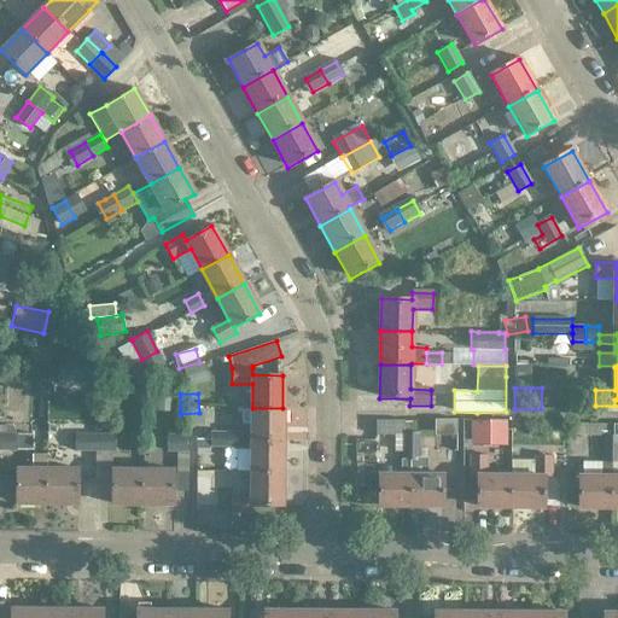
[(281,441),(283,408),(252,408),(252,430),(242,430),(242,435),(237,435),(237,441),(281,441)]
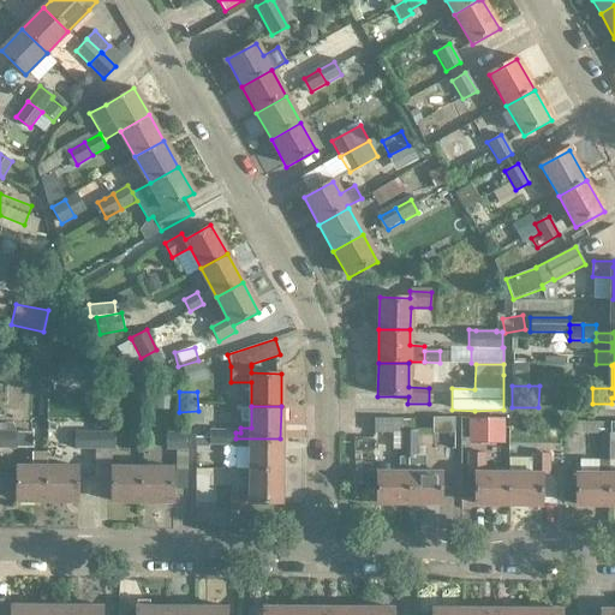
[(0,447),(27,448),(27,431),(17,431),(17,421),(0,421),(0,447)]
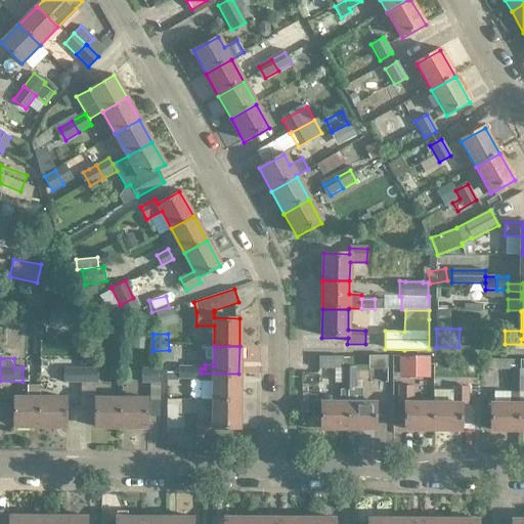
[(403,375),(417,375),(430,375),(430,359),(417,359),(404,359),(403,375)]
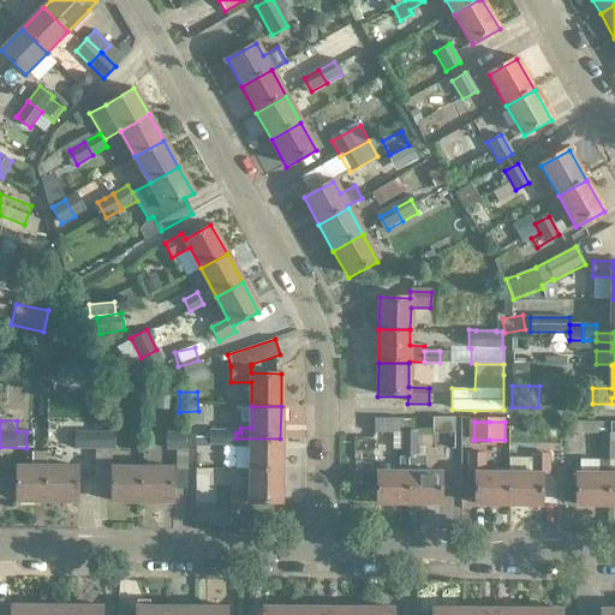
[(209,437),(195,437),(195,447),(209,447),(209,446),(222,446),(222,430),(209,430),(209,437)]
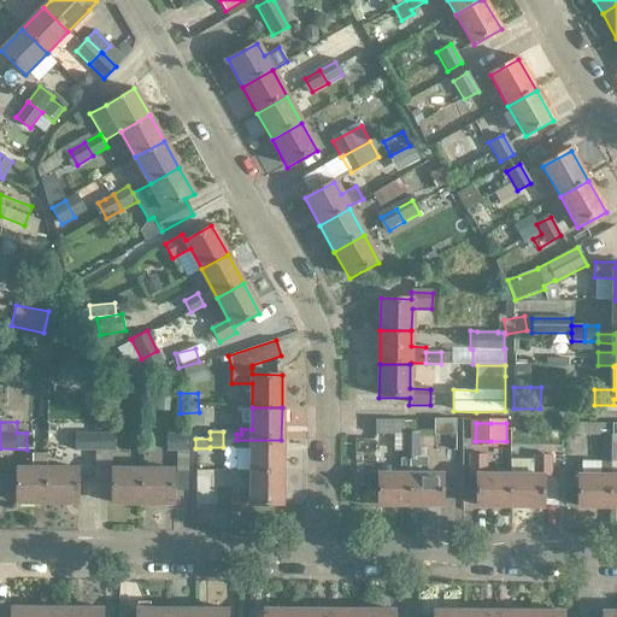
[(236,440),(236,434),(236,432),(223,432),(223,447),(236,447),(236,440)]
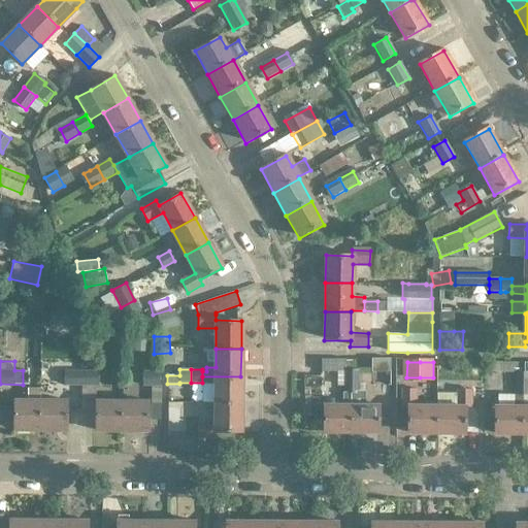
[(356,369),(344,369),(344,382),(356,382),(356,369)]
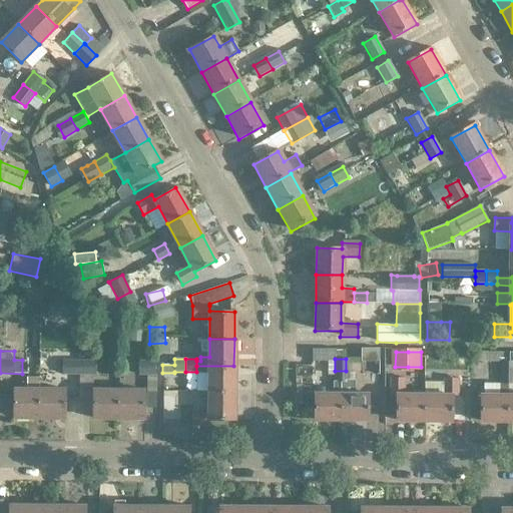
[(79,362),(62,362),(62,375),(79,375),(79,362)]
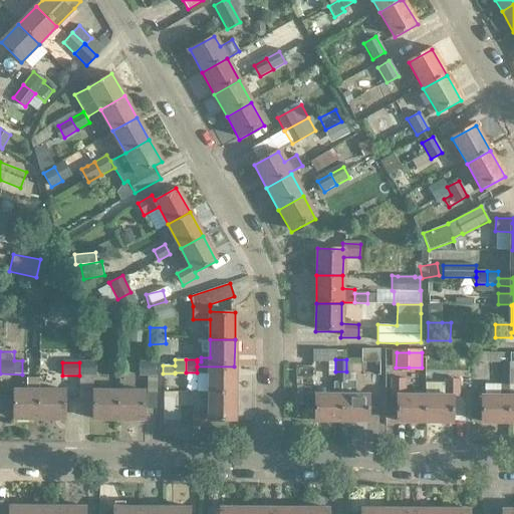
[(79,375),(96,375),(96,362),(79,362),(79,375)]
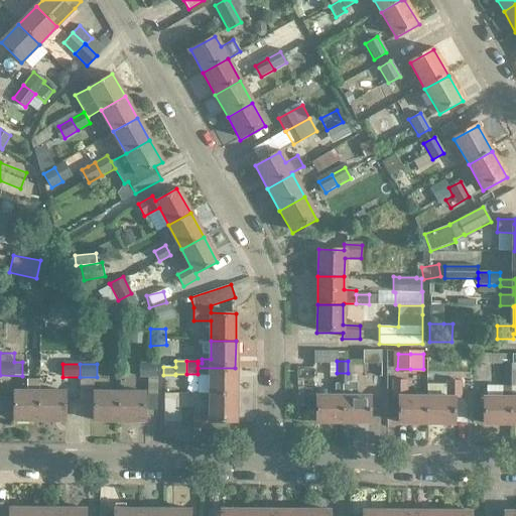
[(156,364),(139,364),(139,377),(155,377),(156,364)]
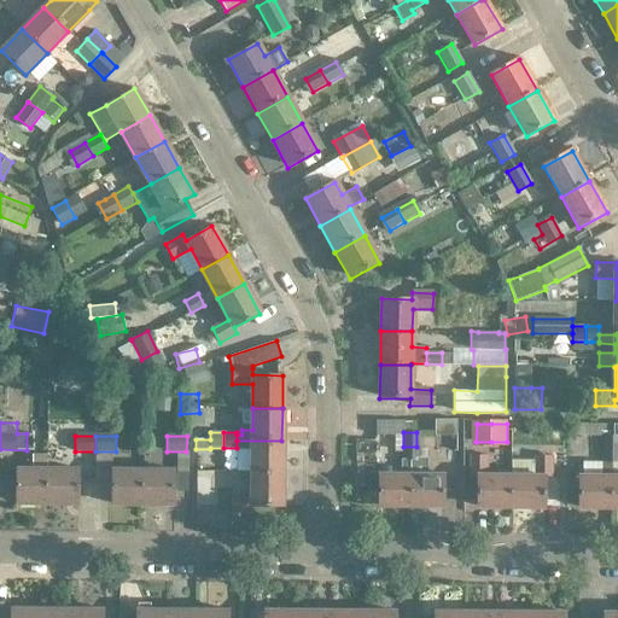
[(604,436),(604,449),(617,450),(617,441),(617,436),(612,436),(604,436)]
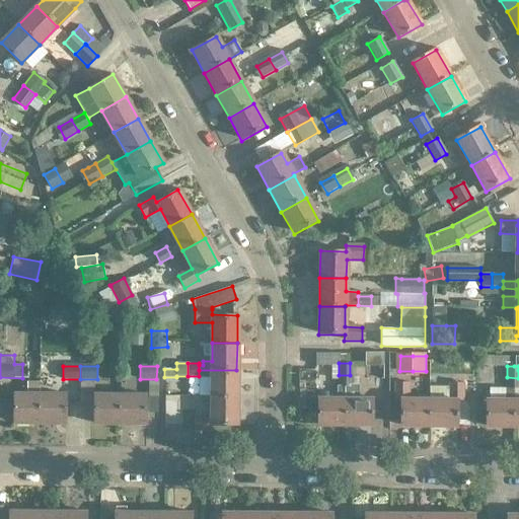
[(236,397),(236,370),(199,370),(199,376),(212,376),(211,397),(236,397)]
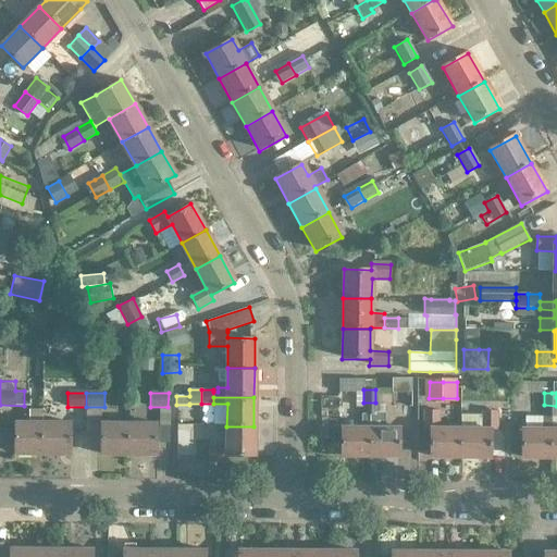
[(370,415),(375,415),(375,403),(363,403),(363,415),(370,415)]
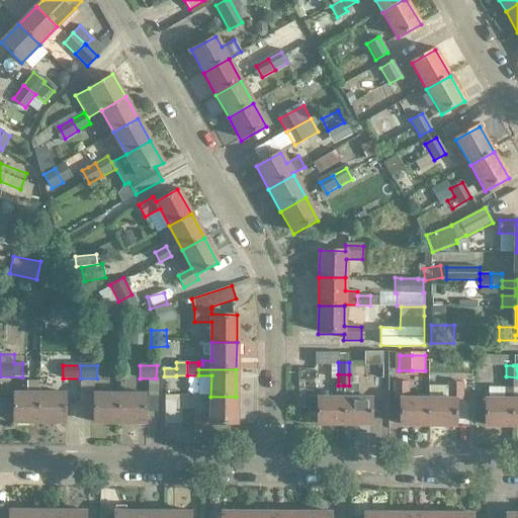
[(517,377),(506,376),(505,387),(517,389),(517,377)]
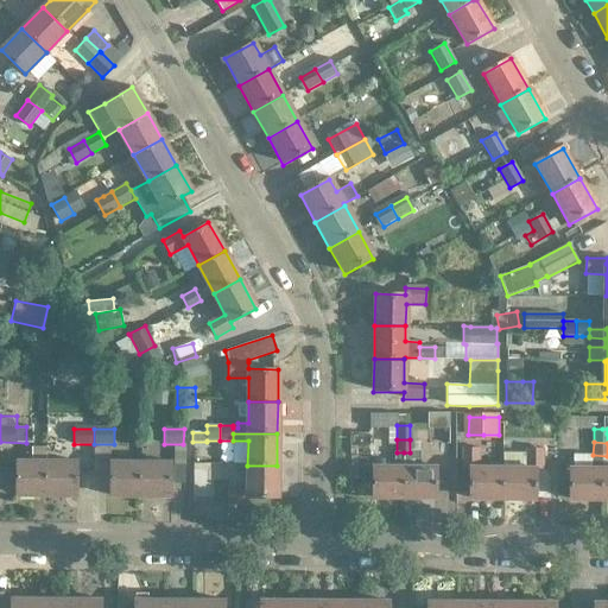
[(45,495),(45,462),(46,447),(31,447),(31,462),(16,462),(16,495),(45,495)]
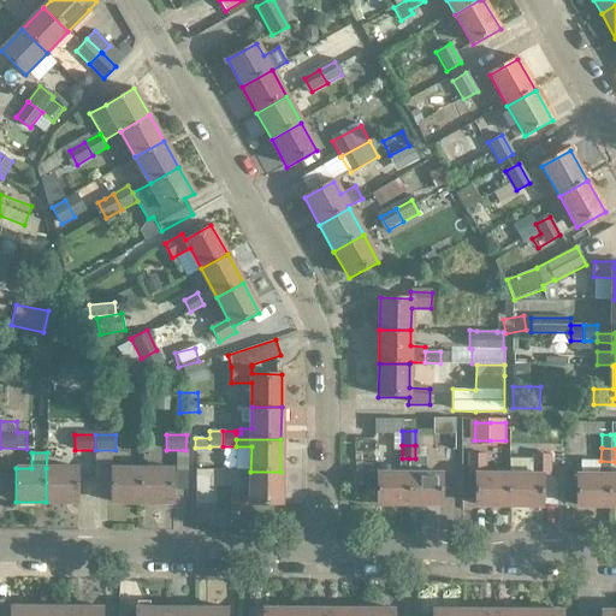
[(231,454),(187,456),(188,471),(231,469),(231,454)]
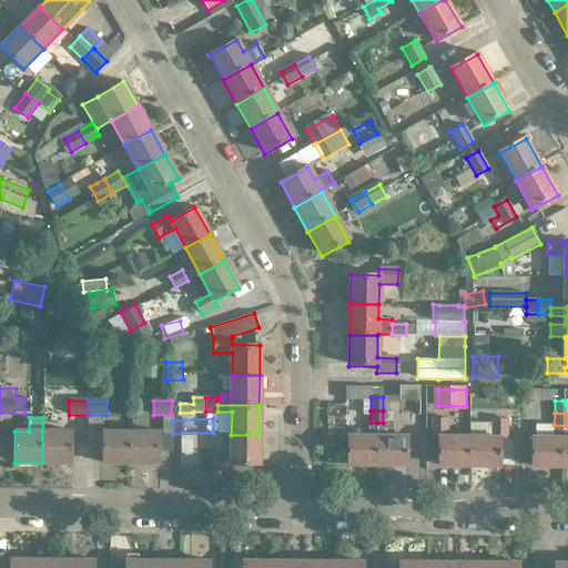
[(437,465),(468,465),(467,438),(447,437),(447,419),(433,419),(433,438),(438,438),(437,465)]
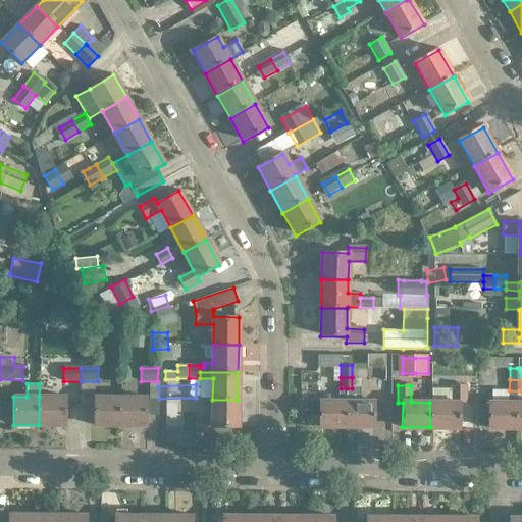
[(429,403),(430,427),(460,428),(460,403),(465,403),(466,386),(451,386),(451,403),(429,403)]
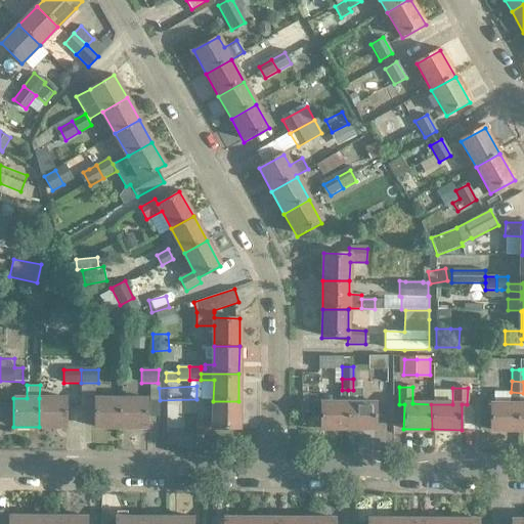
[(320,428),(348,428),(348,390),(342,390),(340,390),(340,403),(320,403),(320,428)]
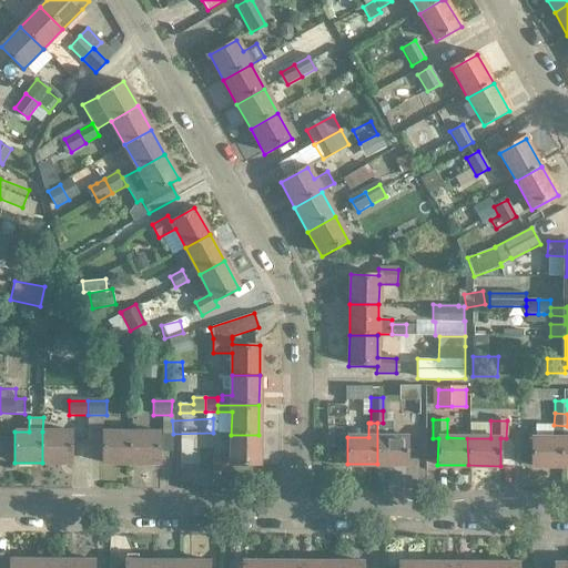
[(377,423),(377,464),(406,464),(407,437),(389,437),(389,423),(383,423),(377,423)]
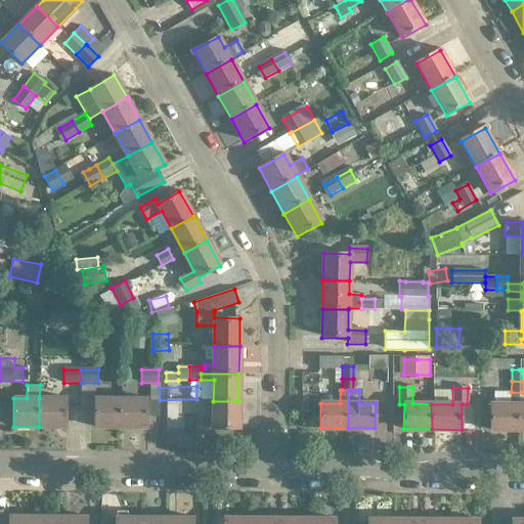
[(66,399),(39,398),(39,427),(66,427),(66,399)]
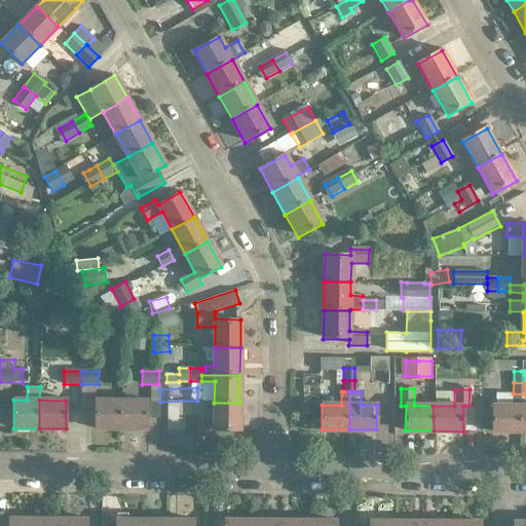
[(96,429),(121,429),(121,401),(96,401),(96,429)]
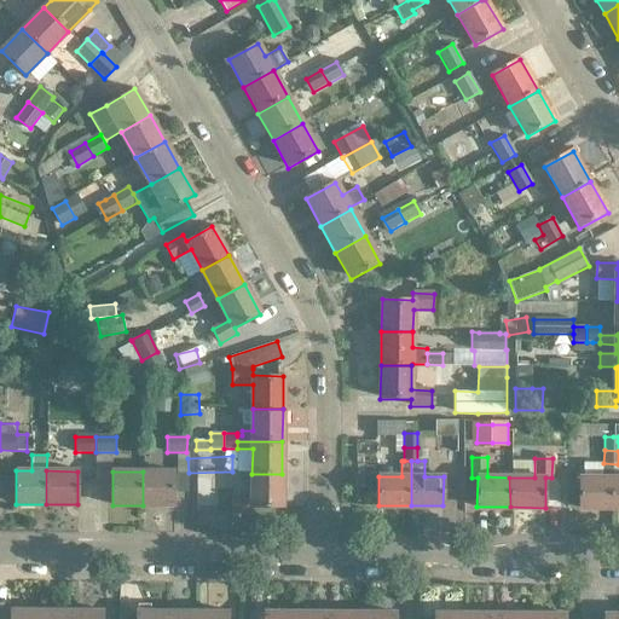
[(173,472),(143,472),(143,505),(173,505),(173,472)]
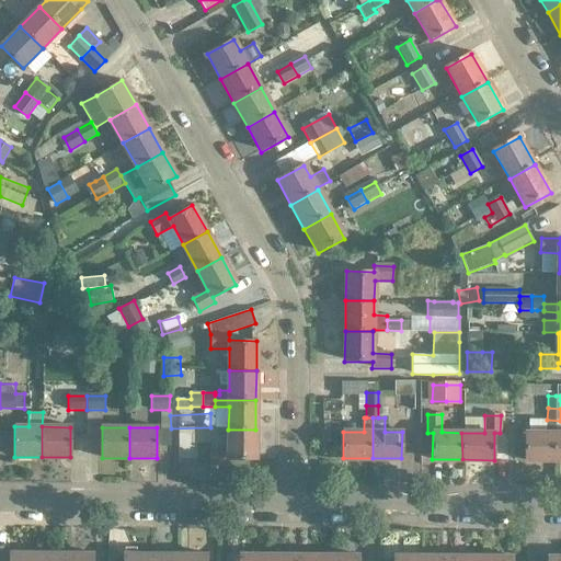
[(255,459),(255,430),(228,430),(228,450),(209,450),(209,466),(228,466),(228,459),(255,459)]
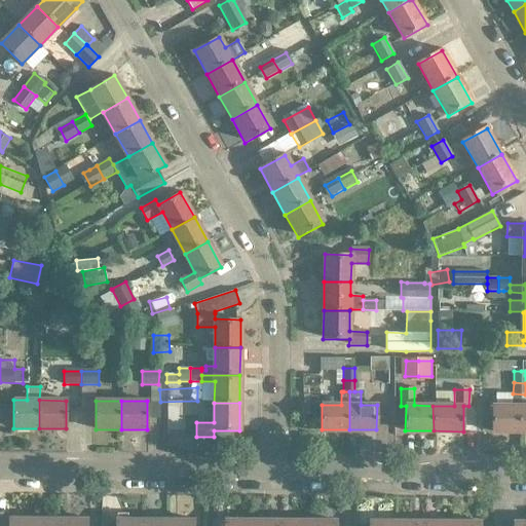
[(520,431),(520,406),(492,406),(491,431),(520,431)]
